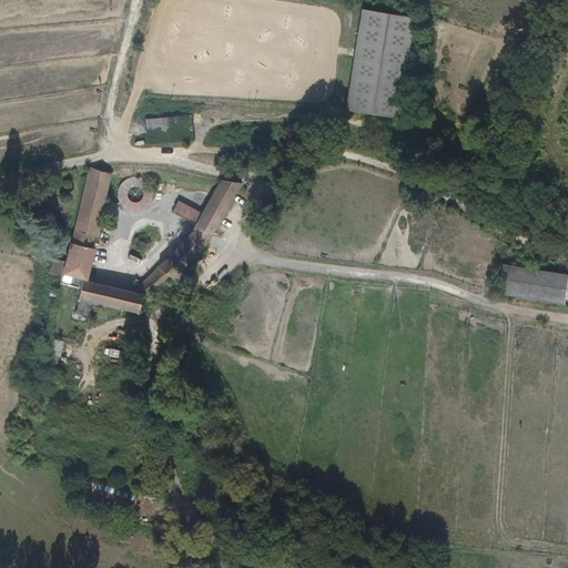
[(345,109),(393,114),(398,66),(405,67),(412,14),(358,8),(345,109)]
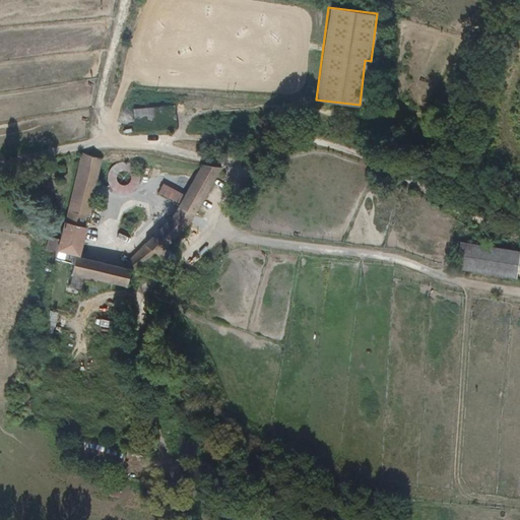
[(177,131),(176,105),(134,107),(135,133),(177,131)]
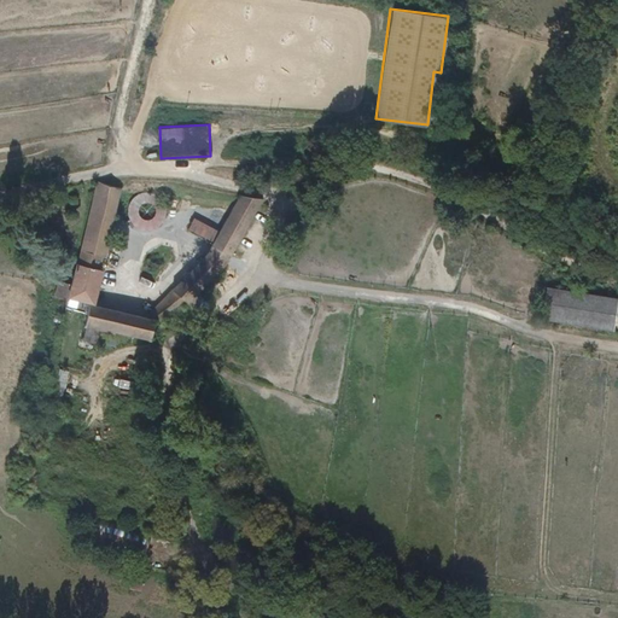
[(155,190),(100,181),(69,302),(104,308),(111,275),(105,273),(108,262),(109,262),(112,251),(117,251),(120,240),(126,242),(140,200),(150,203),(155,190)]
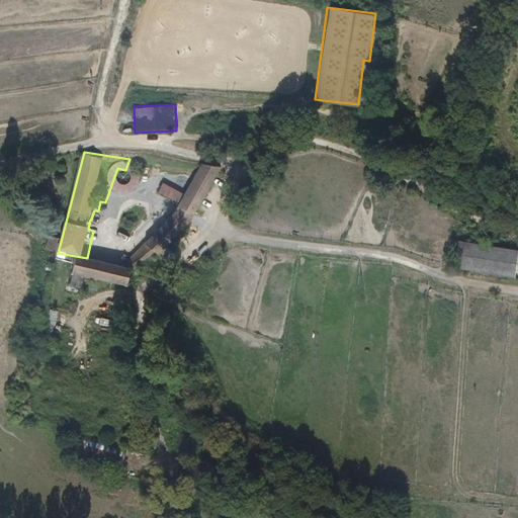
[(115,265),(87,258),(82,278),(125,289),(128,268),(151,257),(171,243),(190,225),(221,166),(200,165),(175,221),(115,265)]
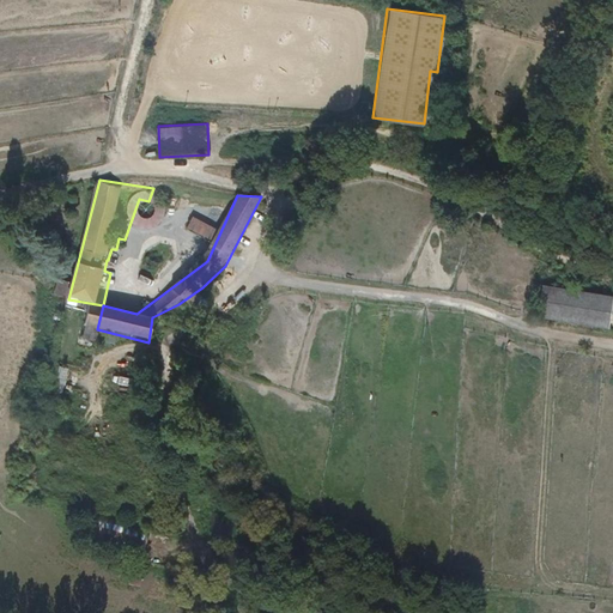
[(213,297),(232,274),(225,266),(202,287),(213,297)]
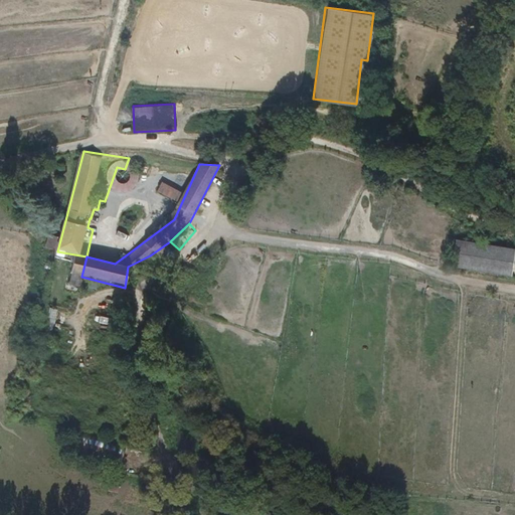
[(451,266),(510,275),(514,247),(455,238),(451,266)]
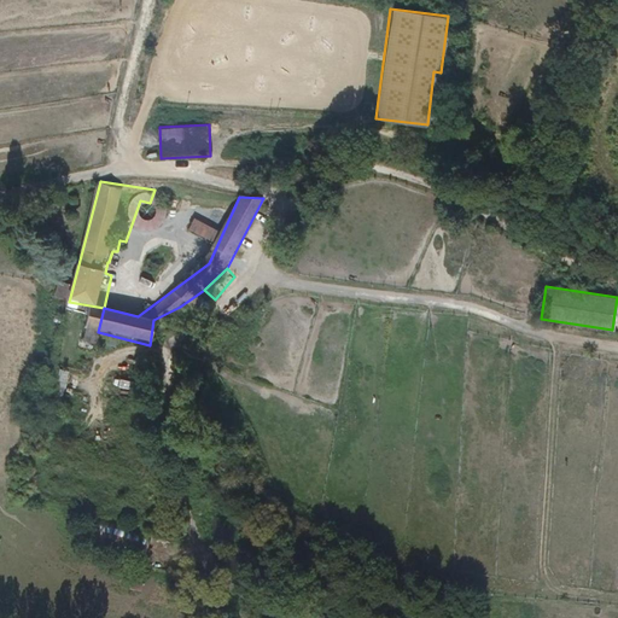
[(59,368),(56,396),(69,398),(73,371),(59,368)]
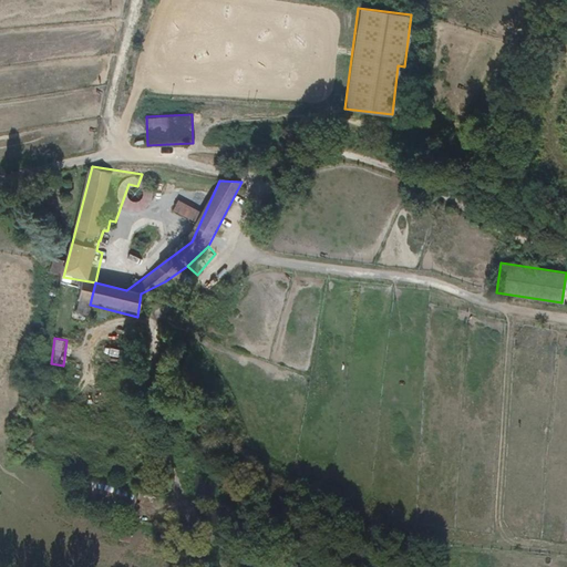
[(167,342),(160,349),(174,361),(181,356),(167,342)]
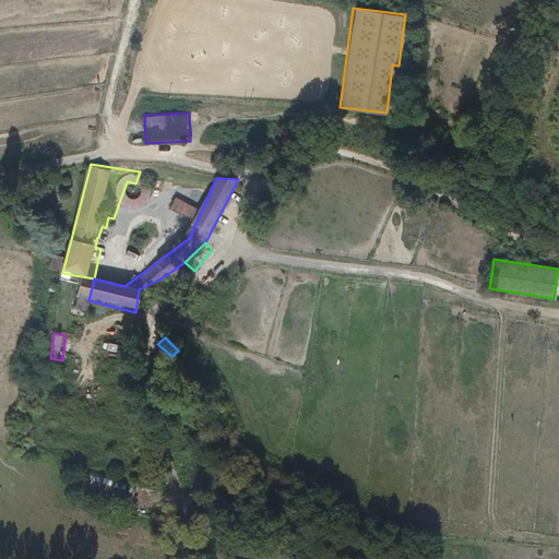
[(90,497),(133,499),(134,480),(91,478),(90,497)]
